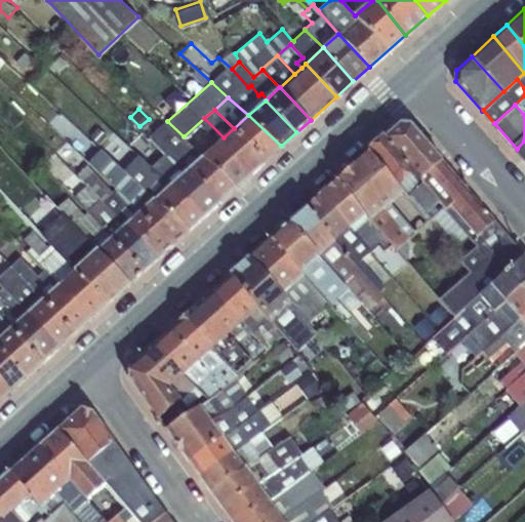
[(248,115),(234,128),(267,159),(281,146),(248,115)]
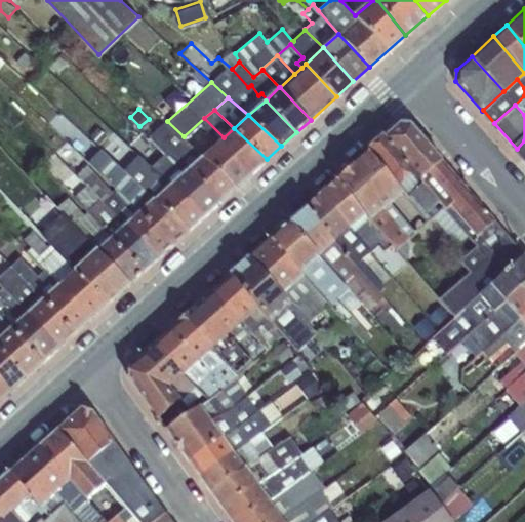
[(147,136),(158,148),(162,143),(179,159),(194,147),(184,136),(167,121),(147,136)]
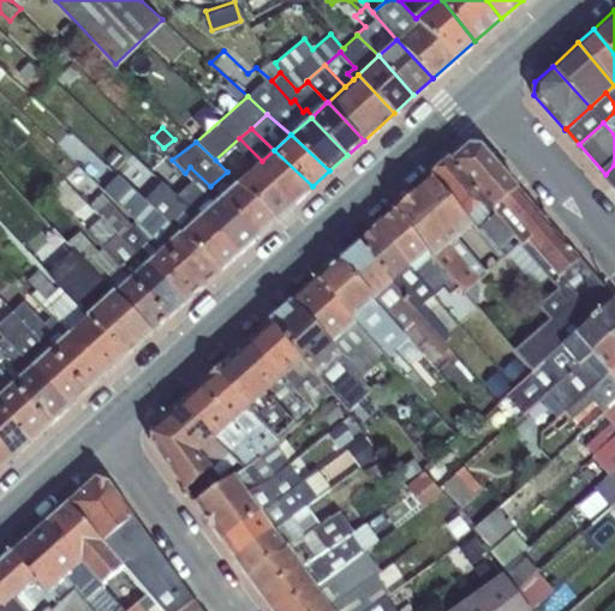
[(452,157),(487,199),(496,210),(515,232),(521,239),(523,241),(527,238),(559,274),(553,279),(560,286),(539,303),(551,316),(515,347),(532,367),(562,342),(614,297),(481,144),(469,143),(452,157)]
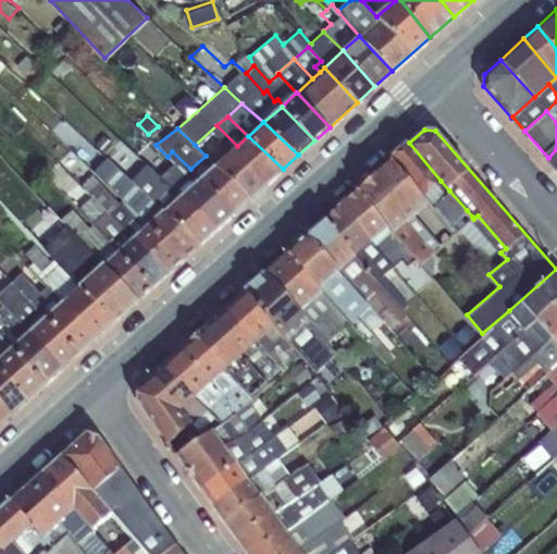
[(215,165),(250,198),(283,169),(248,136),(237,146),(217,164),(215,165)]
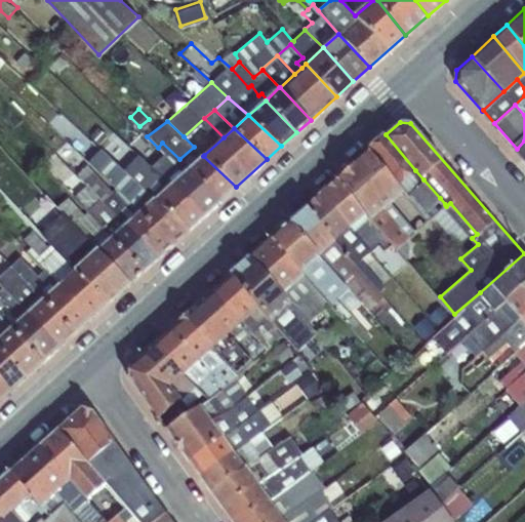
[(132,135),(149,155),(157,148),(147,136),(139,129),(132,135)]
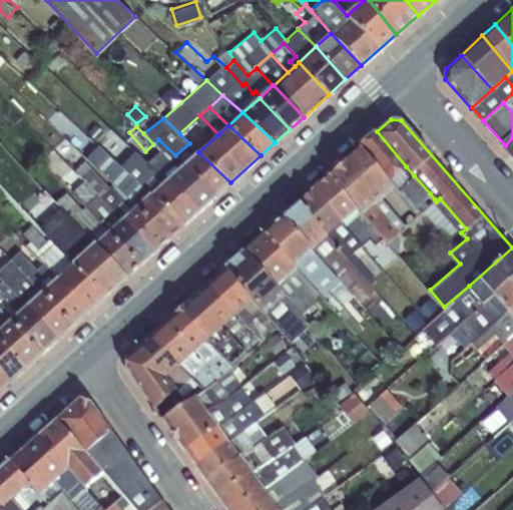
[(151,193),(167,180),(147,161),(144,163),(108,129),(96,141),(98,143),(139,183),(150,193),(151,193)]
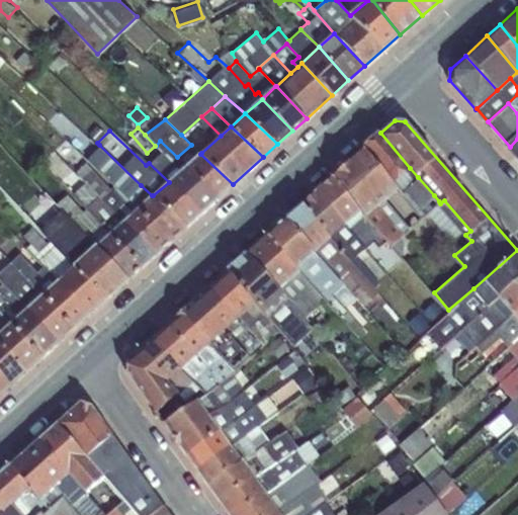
[(396,183),(410,168),(380,133),(364,147),(396,183)]
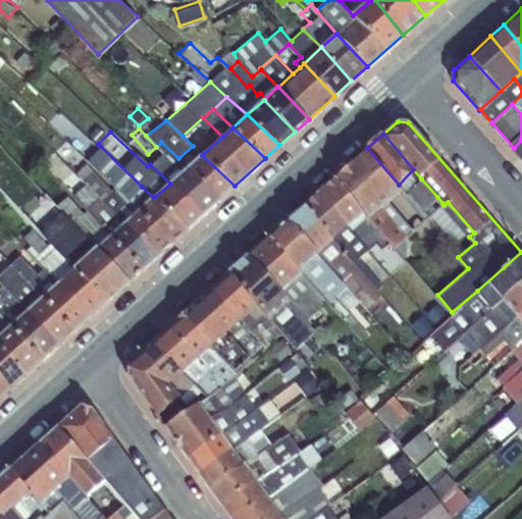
[(161,142),(157,147),(163,153),(164,152),(170,160),(173,162),(178,158),(161,142)]
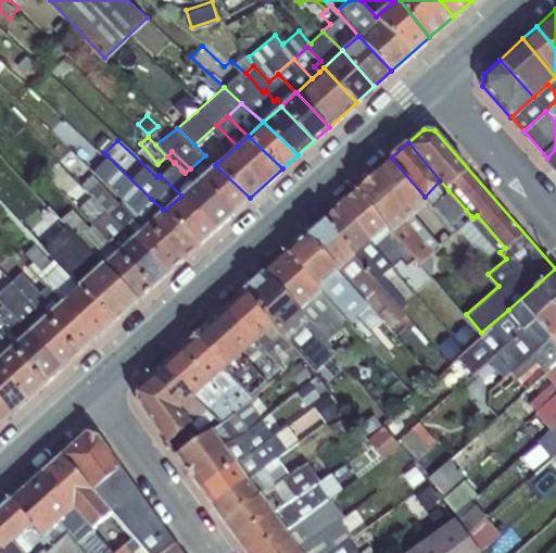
[(148,223),(163,210),(151,199),(106,155),(98,166),(125,192),(121,197),(122,199),(148,223)]
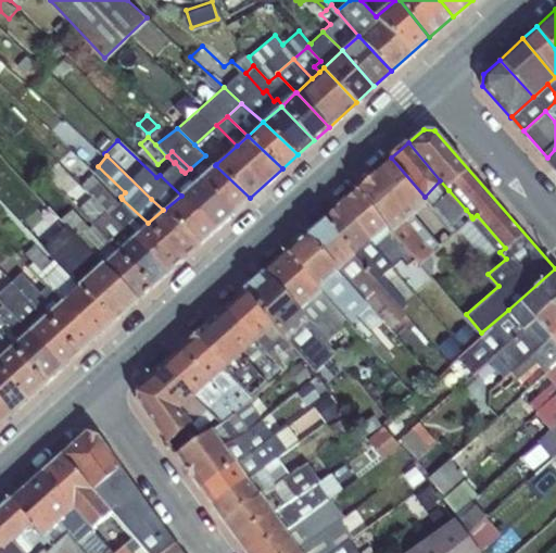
[(205,155),(190,168),(200,178),(215,165),(216,164),(205,155)]
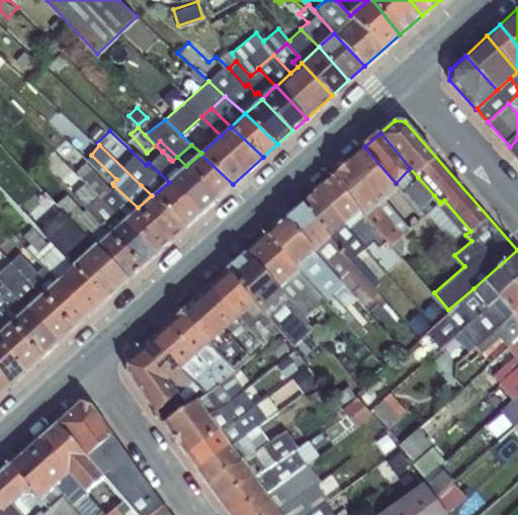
[(396,183),(364,147),(331,175),(361,209),(364,215),(378,202),(396,187),(398,186),(396,183)]
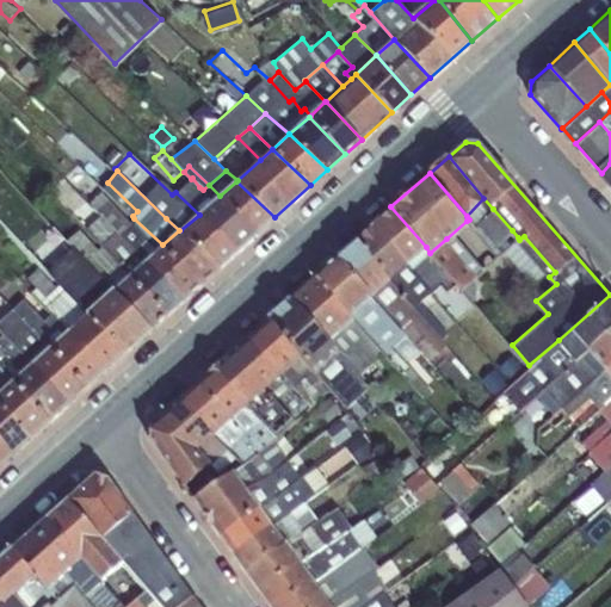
[(199,215),(201,214),(218,196),(209,185),(203,190),(199,187),(192,178),(191,179),(176,192),(199,215)]
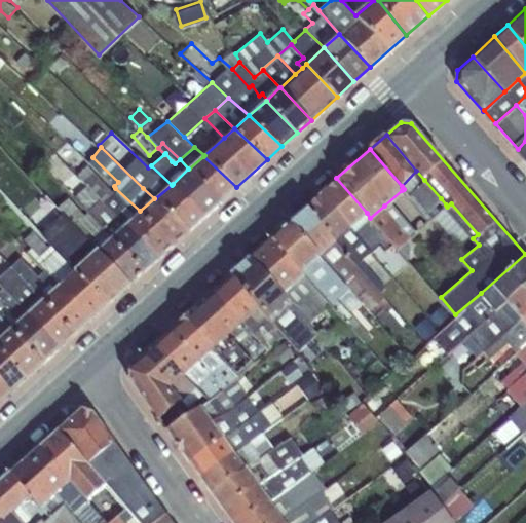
[(223,199),(236,187),(203,156),(189,169),(188,169),(223,199)]
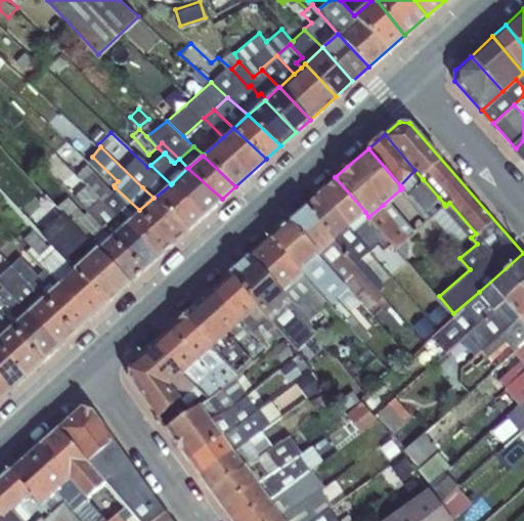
[(126,222),(139,210),(115,187),(113,188),(87,163),(78,172),(86,182),(126,222)]
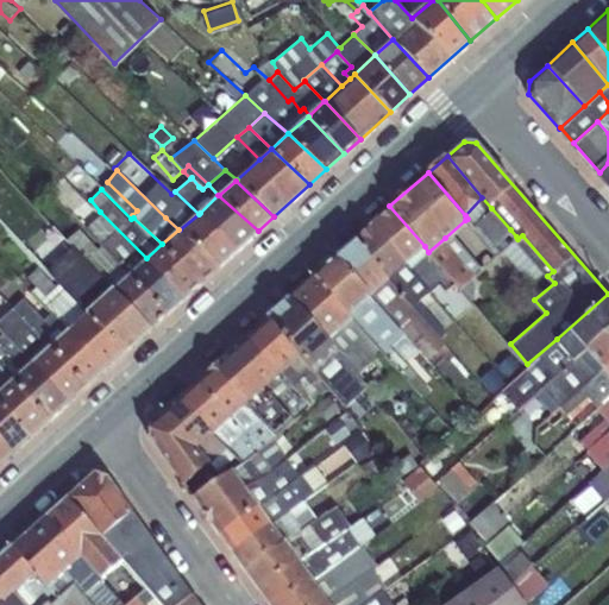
[(238,249),(258,231),(218,195),(200,213),(238,249)]
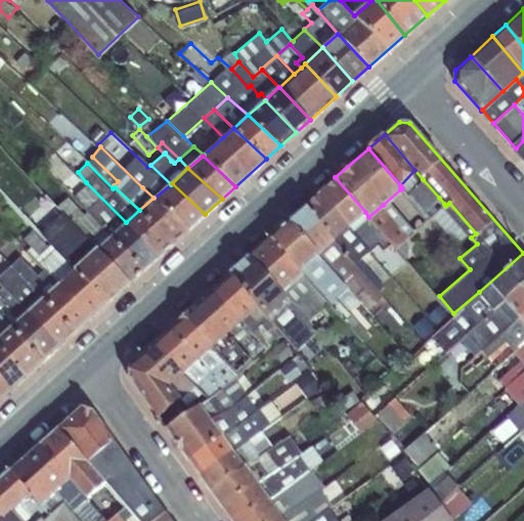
[(406,194),(423,179),(415,170),(400,185),(402,188),(400,189),(406,194)]
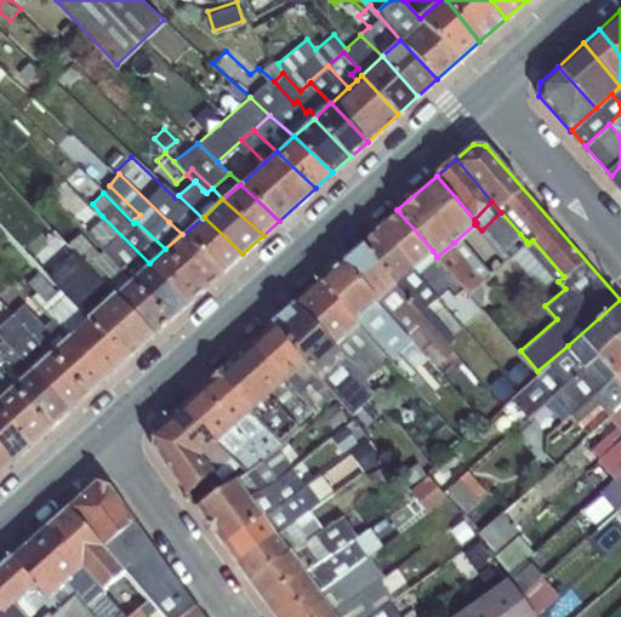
[(414,267),(415,268),(433,251),(397,210),(379,227),(414,267)]
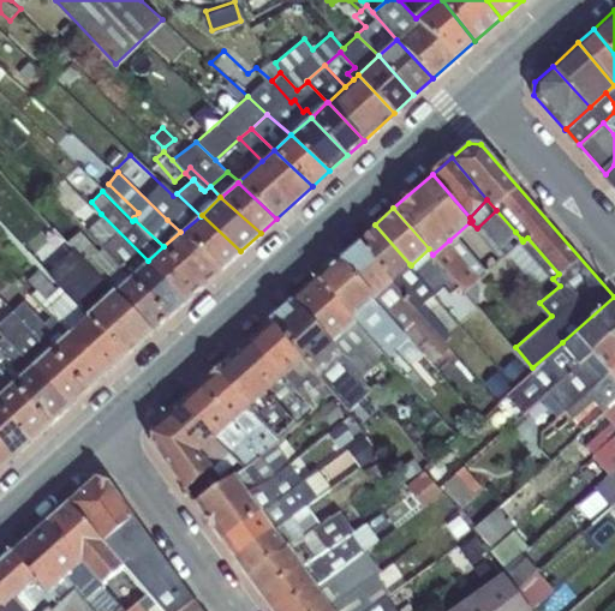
[(496,210),(477,228),(495,250),(500,246),(500,245),(515,232),(496,210)]
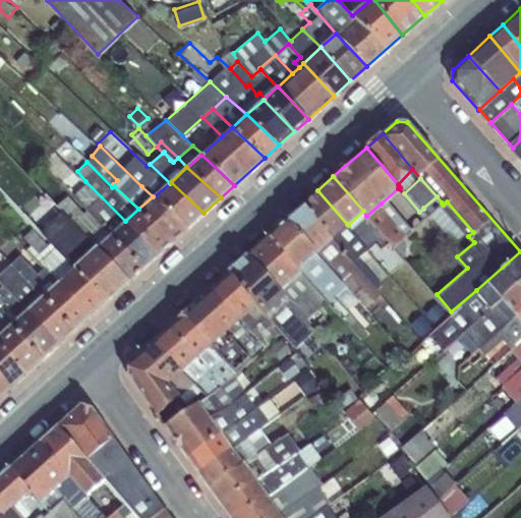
[(125,221),(85,181),(73,191),(88,208),(111,234),(125,221)]
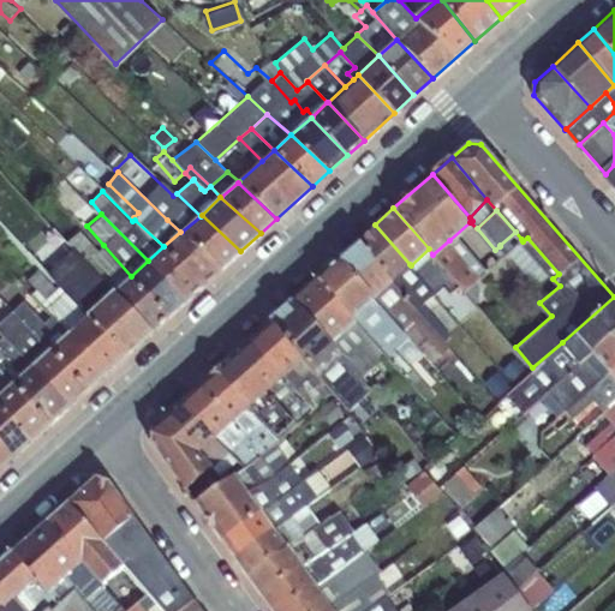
[(11,226),(21,235),(31,223),(23,215),(11,226)]
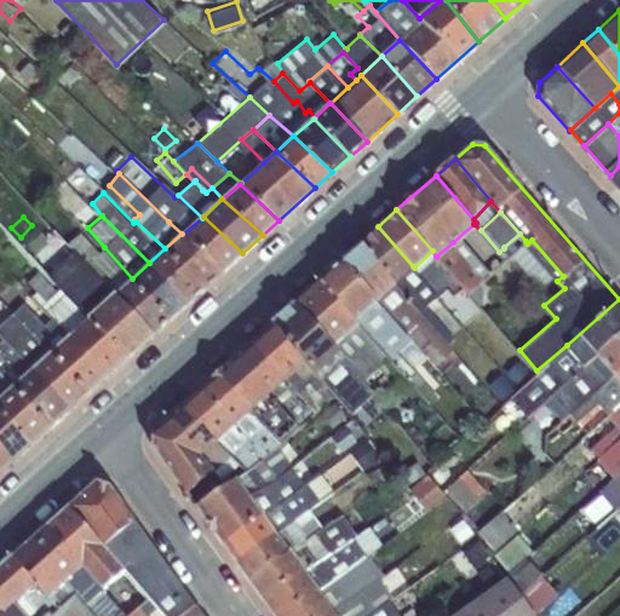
[(202,218),(183,234),(224,270),(242,253),(204,217),(202,218)]
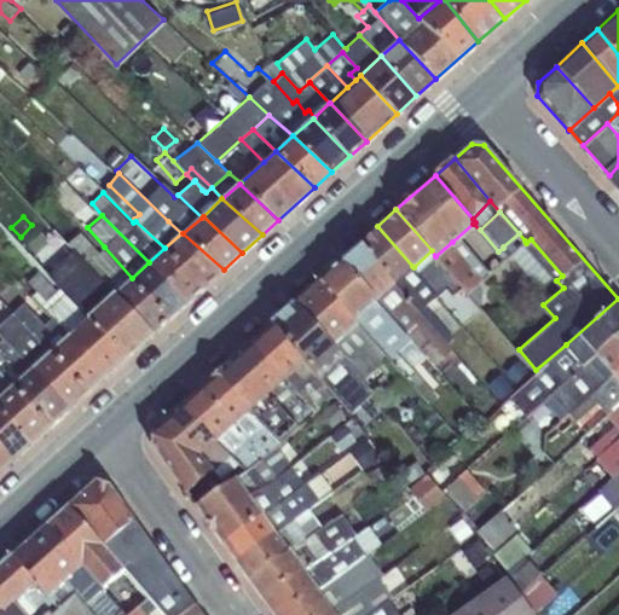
[(360,242),(394,282),(412,266),(377,226),(360,242)]
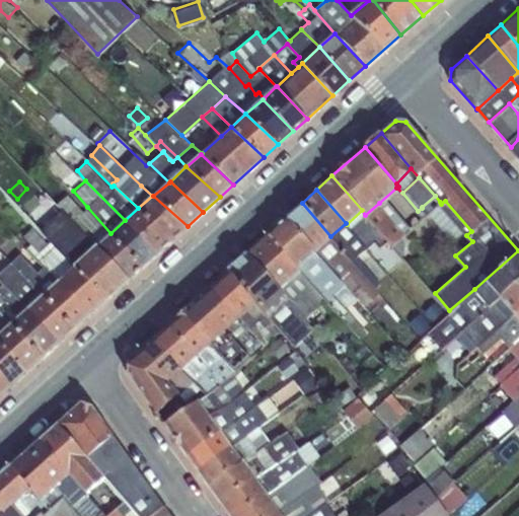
[(57,203),(59,206),(96,245),(110,233),(87,207),(83,211),(68,193),(57,203)]
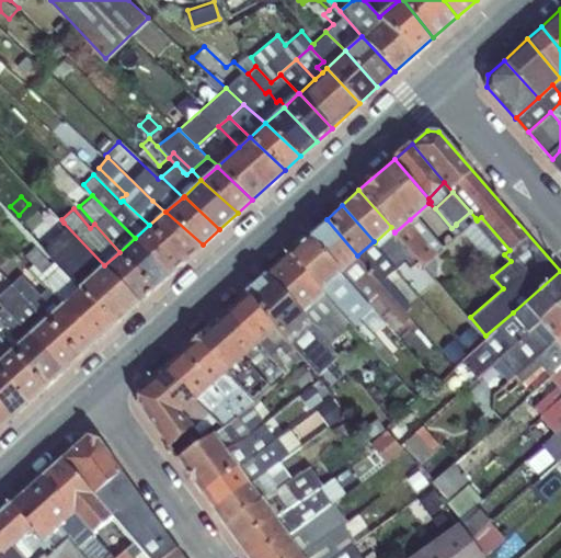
[(185,260),(203,245),(165,212),(164,212),(149,225),(185,260)]
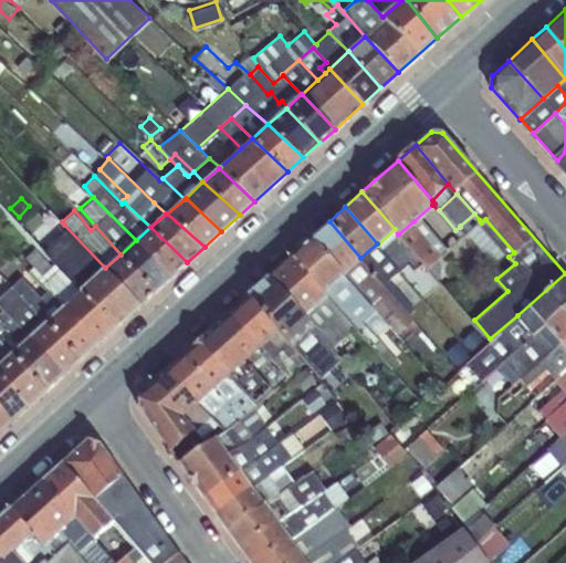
[(492,262),(505,251),(509,257),(514,252),(485,219),(481,222),(480,220),(467,231),(492,262)]
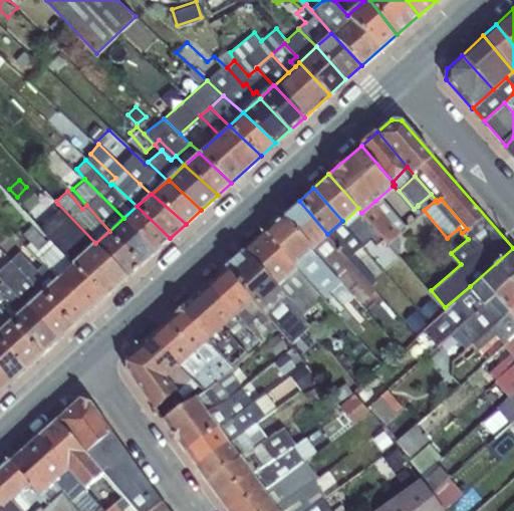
[(327,234),(299,201),(283,215),(313,247),(327,234)]
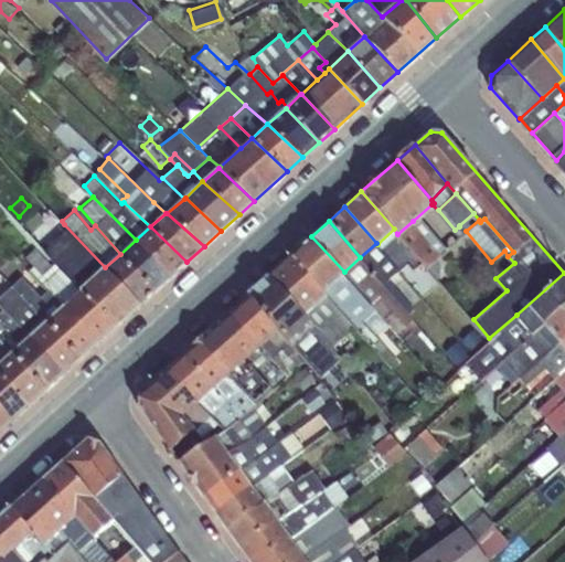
[(413,221),(397,234),(420,260),(427,267),(441,254),(413,221)]
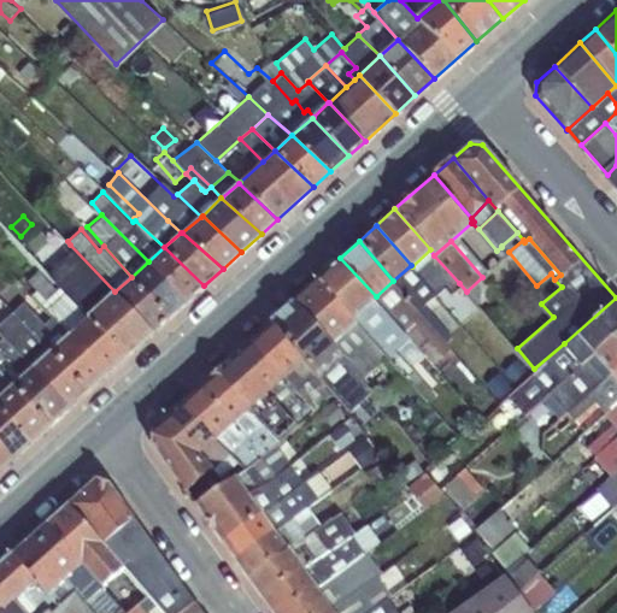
[(70,245),(45,267),(64,289),(88,316),(115,292),(70,245)]
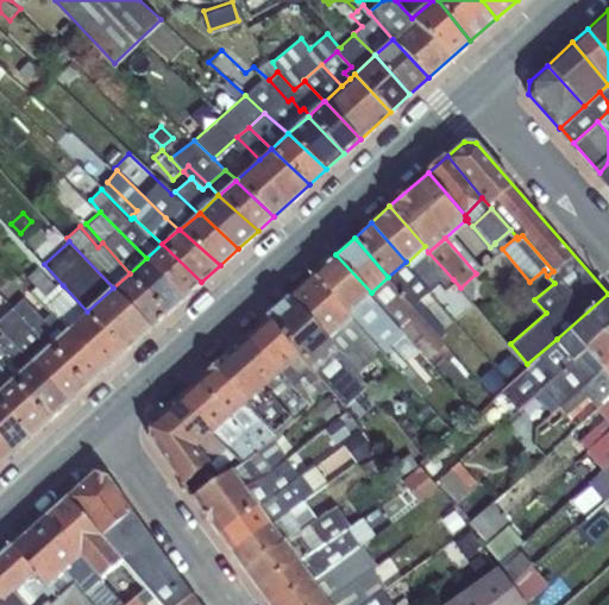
[(184,297),(201,282),(162,244),(146,258),(184,297)]
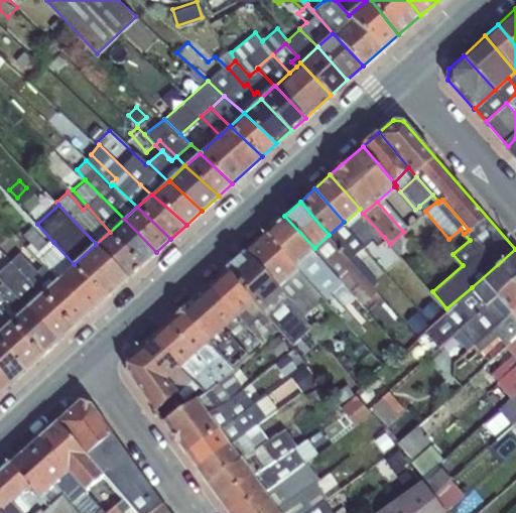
[(363,214),(360,209),(345,223),(363,244),(371,237),(377,243),(384,237),(363,214)]
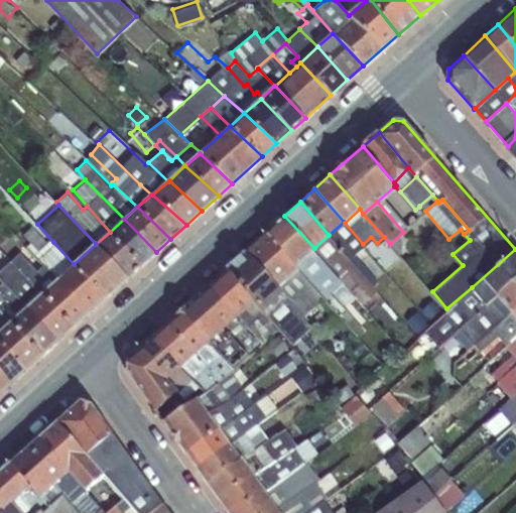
[(295,264),(314,248),(284,216),(265,233),(281,251),(283,250),(295,264)]
